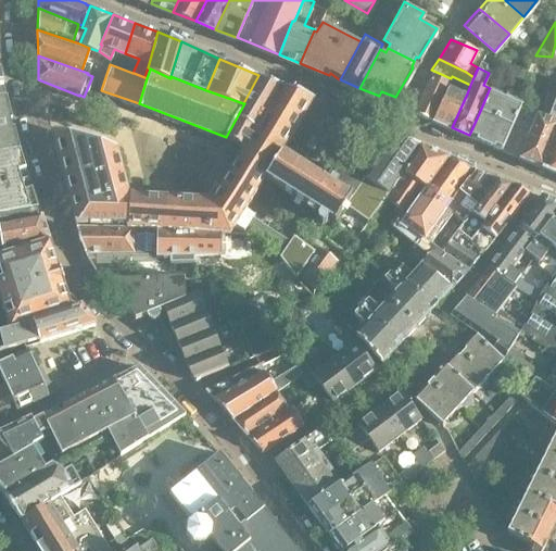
[(431,70),(413,111),(432,120),(449,86),(451,78),(431,70)]
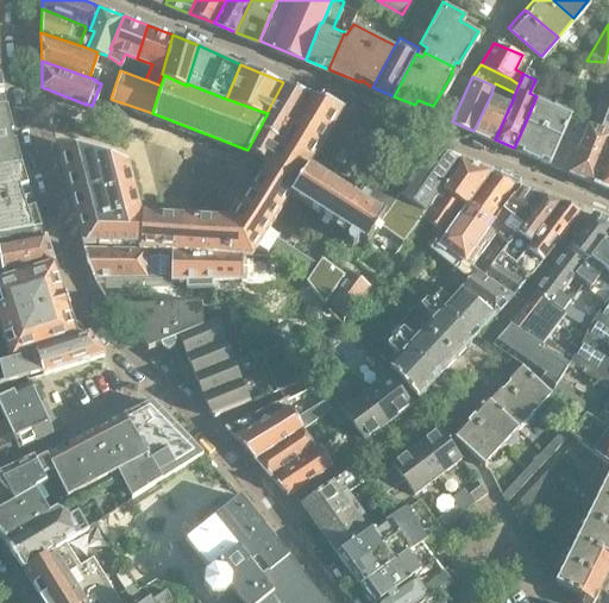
[(308,92),(283,82),(267,113),(268,113),(248,150),(267,159),(308,92)]
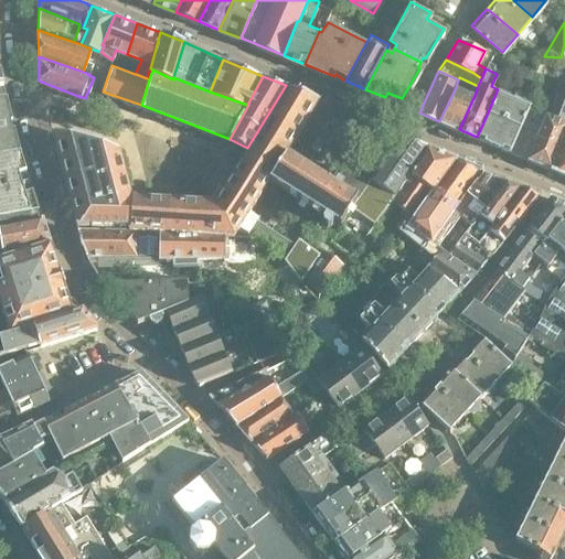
[(456,87),(439,121),(459,129),(475,95),(478,86),(459,77),(458,79),(456,87)]
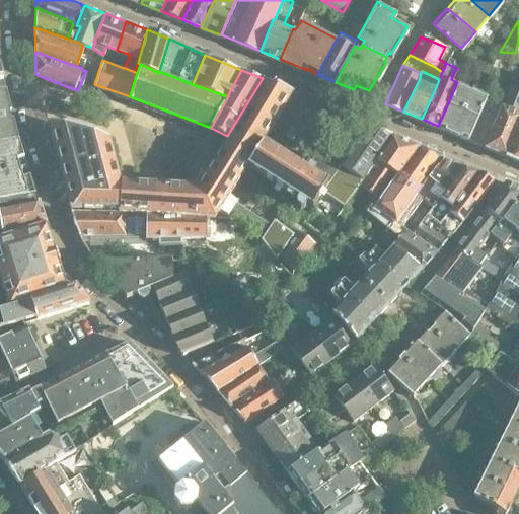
[(198,181),(121,177),(128,205),(129,208),(214,214),(241,215),(260,235),(270,221),(234,199),(228,209),(220,205),(246,163),(298,196),(296,200),(296,204),(300,206),(304,204),(306,201),(312,205),(322,189),(337,167),(311,150),(302,165),(267,142),(270,138),(265,135),(292,89),(263,77),(263,78),(227,136),(198,181)]
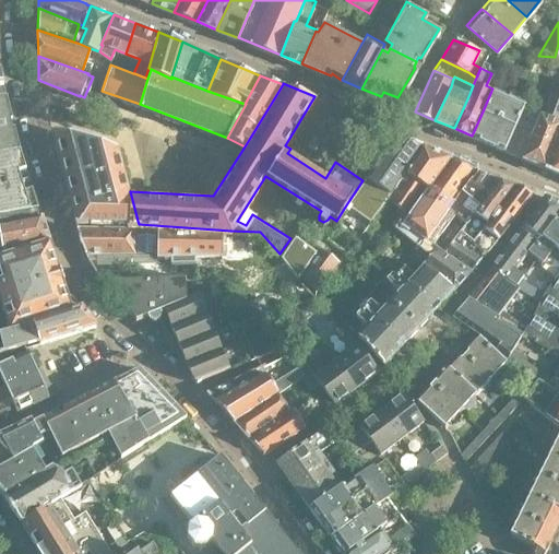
[(473,133),(472,136),(504,149),(514,126),(525,102),(520,99),(521,95),(500,86),(498,90),(492,87),(492,89),(491,91),(483,112),(473,133)]
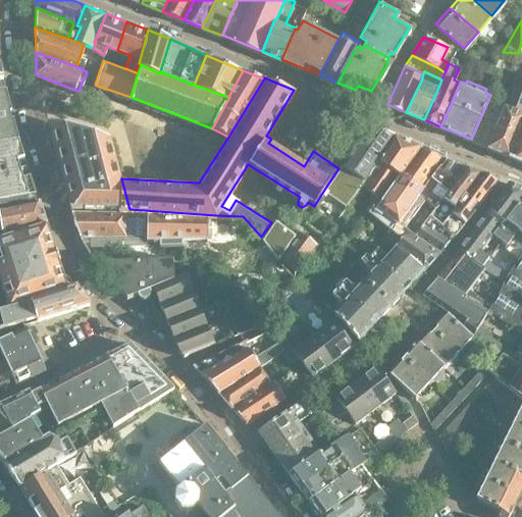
[(471,139),(487,146),(487,147),(488,148),(509,156),(521,120),(521,87),(516,103),(506,100),(505,104),(504,104),(494,128),(480,117),(471,139)]
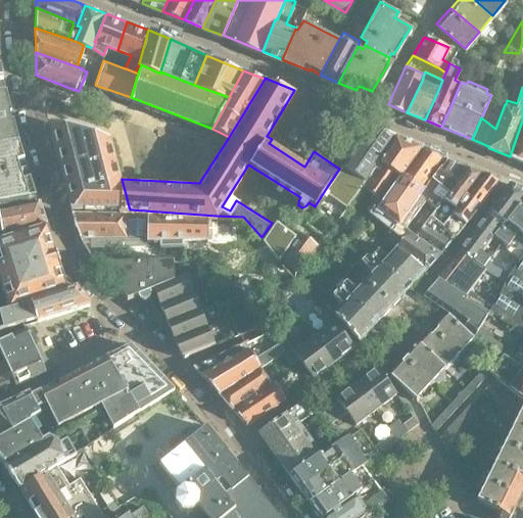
[(0,139),(17,137),(6,89),(0,89),(0,139)]
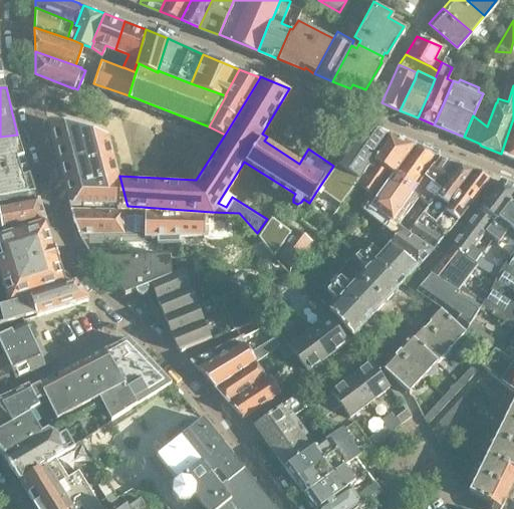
[(50,118),(46,119),(69,203),(126,203),(107,133),(50,118)]
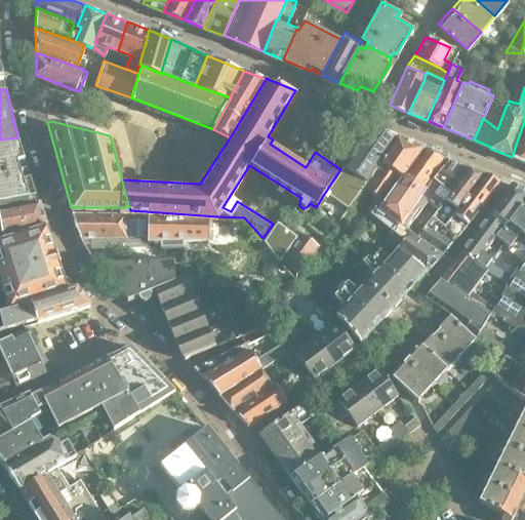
[(524,121),(512,157),(524,162),(524,121)]
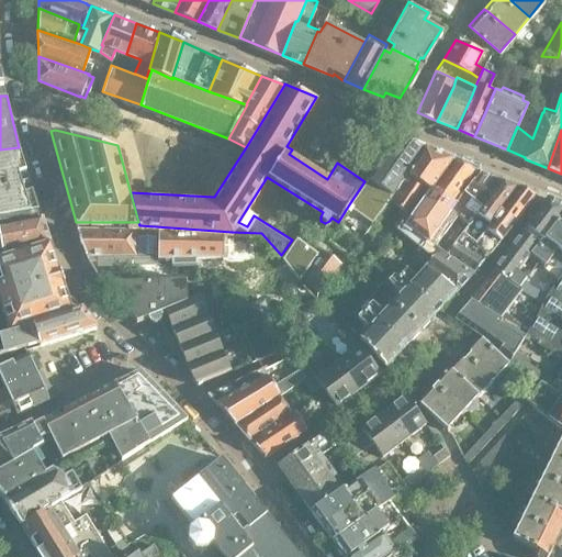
[(368,176),(364,181),(349,204),(372,220),(389,198),(424,144),(398,132),(368,176)]
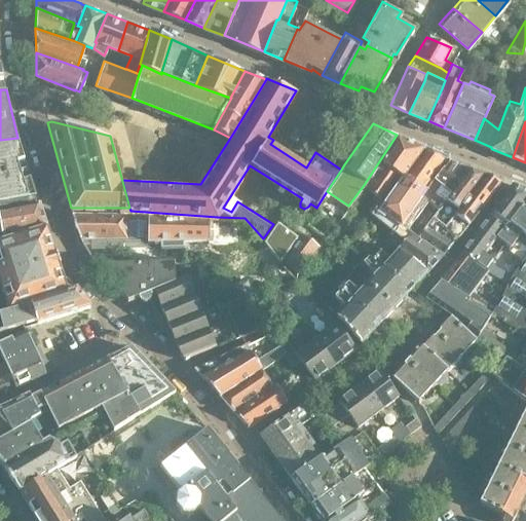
[(419,145),(397,135),(364,185),(383,199),(424,147),(421,145),(419,144),(419,145)]
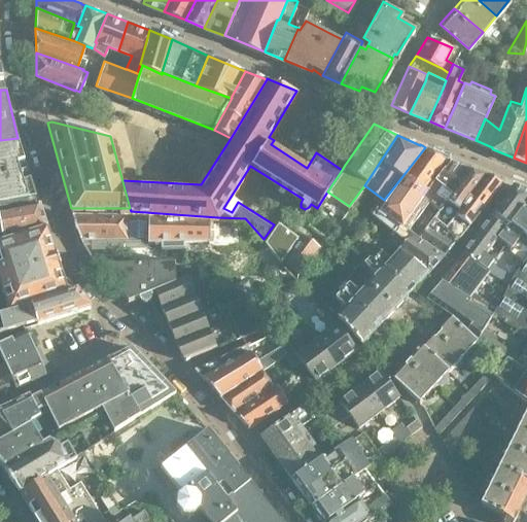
[(18,138),(0,140),(0,233),(1,233),(45,222),(34,187),(18,138)]
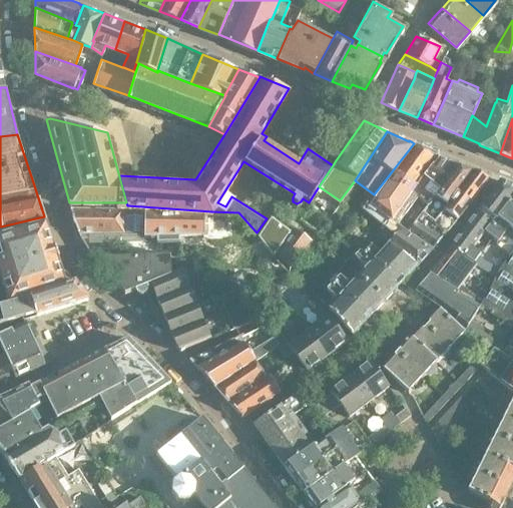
[(414,143),(393,169),(377,191),(372,198),(378,203),(384,196),(394,204),(412,182),(433,155),(432,155),(434,152),(414,143)]
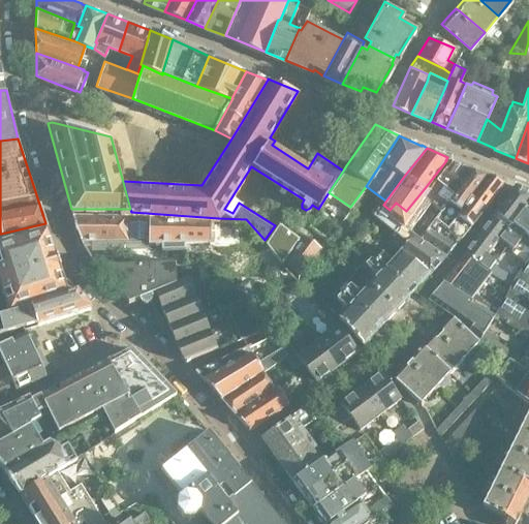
[(436,178),(423,193),(440,206),(454,190),(471,166),(453,157),(448,161),(436,178)]
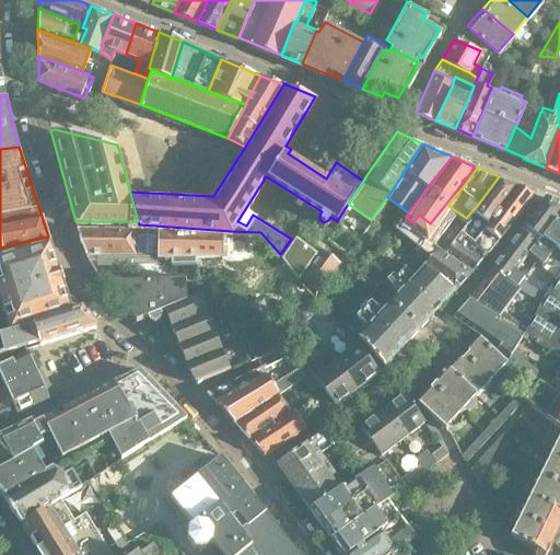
[(480,201),(474,210),(461,229),(474,239),(483,226),(516,184),(516,183),(501,175),(500,176),(499,176),(480,201)]
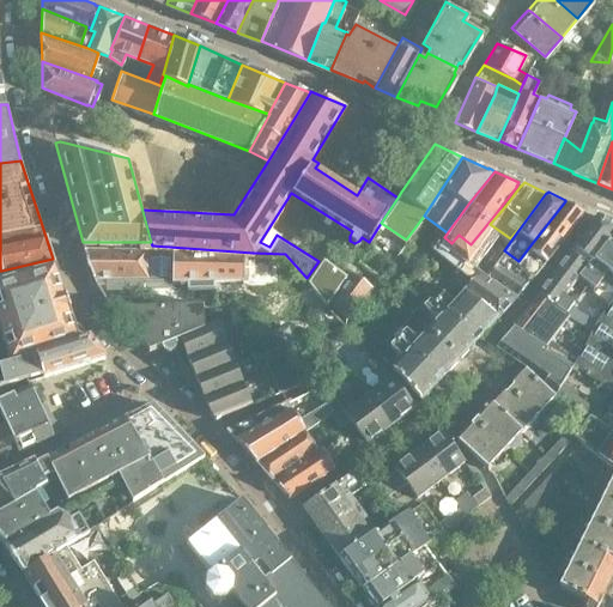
[(565,201),(529,247),(519,261),(534,271),(545,258),(582,210),(565,201)]
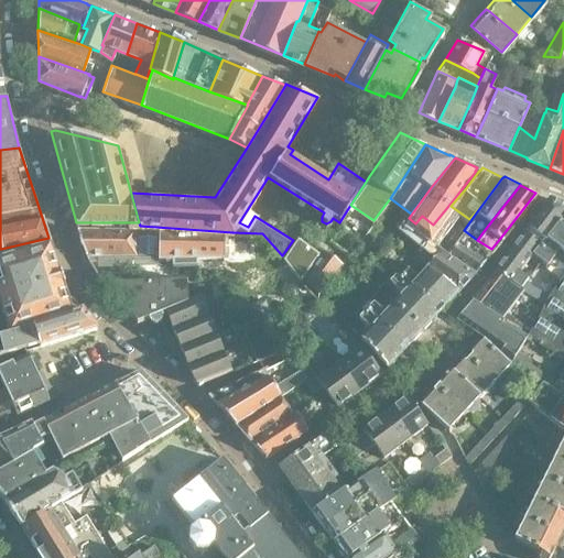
[(563,200),(550,194),(529,223),(544,238),(546,236),(563,212),(563,200)]
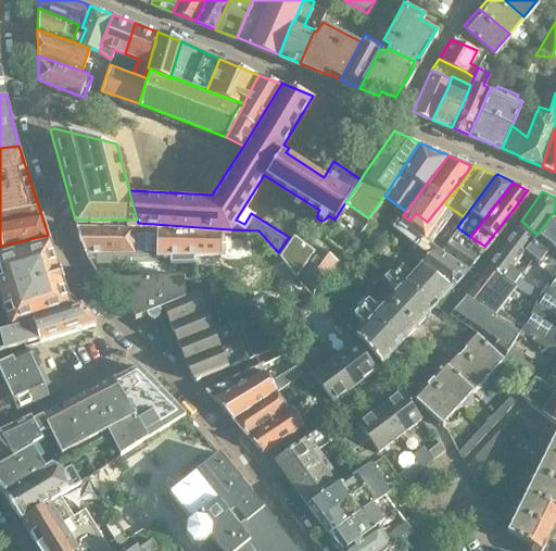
[(555,210),(539,233),(536,235),(534,238),(528,248),(541,259),(539,261),(553,271),(555,265),(555,210)]
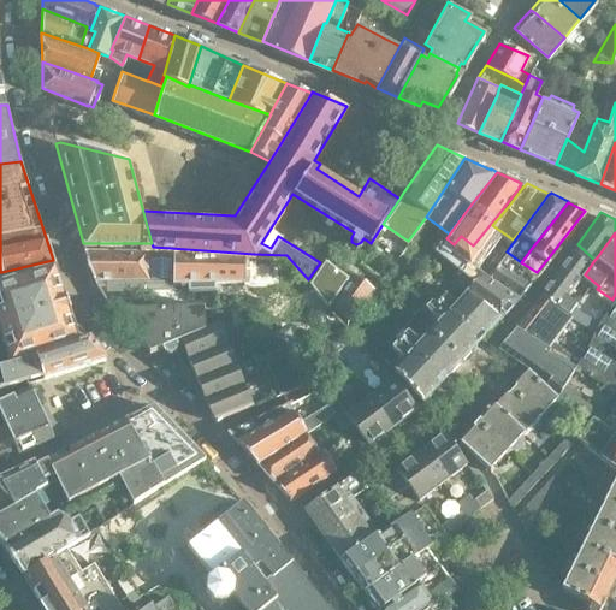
[(578,244),(540,292),(558,305),(569,312),(575,302),(566,295),(582,273),(590,262),(592,264),(594,260),(578,244)]
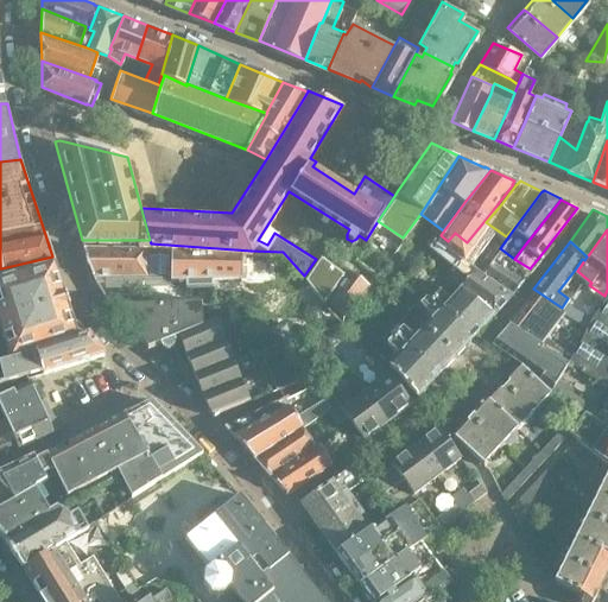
[(87,245),(83,245),(93,272),(145,271),(146,245),(138,245),(138,244),(87,245)]
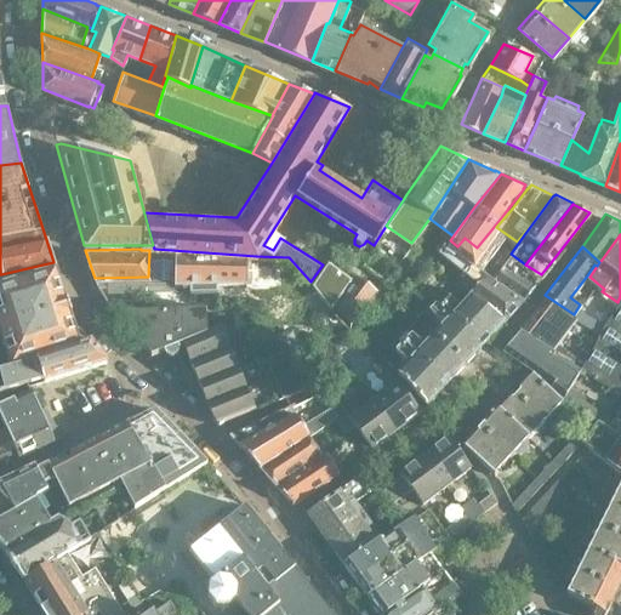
[(175,251),(175,282),(175,283),(208,282),(228,280),(233,280),(245,280),(245,256),(175,251)]
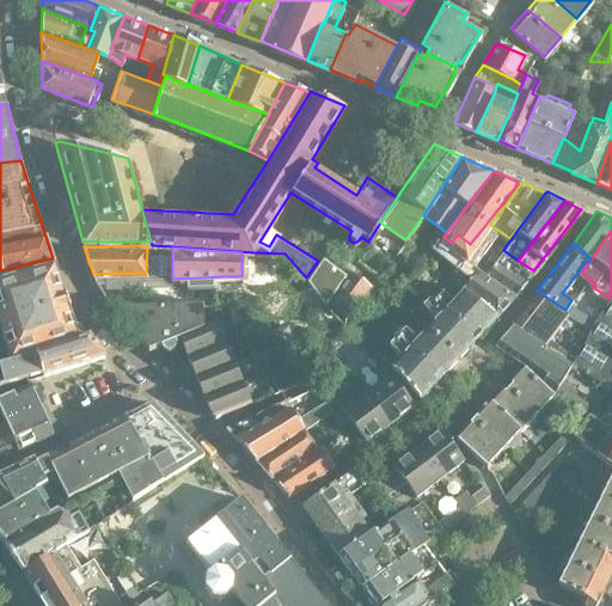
[(497,259),(487,273),(514,293),(527,277),(533,270),(518,261),(503,250),(497,259)]
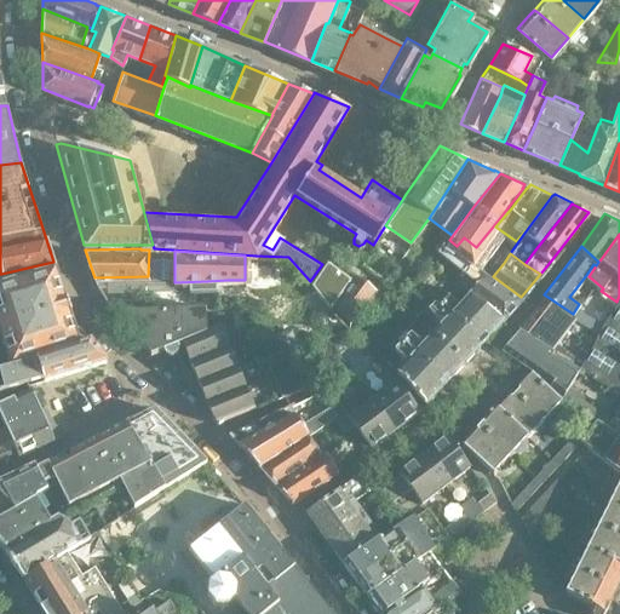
[(327,258),(311,282),(329,307),(333,302),(351,276),(327,258)]
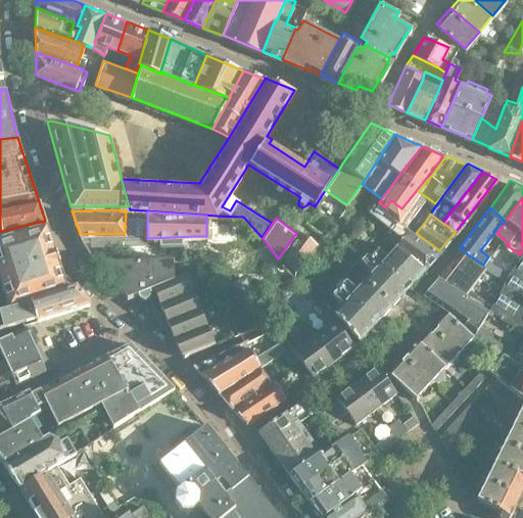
[(0,281),(8,308),(0,310),(0,315),(3,327),(22,322),(22,321),(90,301),(77,286),(66,288),(58,262),(59,261),(56,250),(55,250),(45,221),(1,231),(0,231),(0,281)]
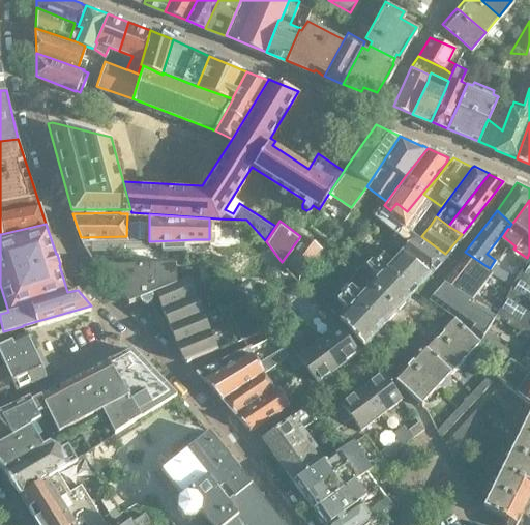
[(407,240),(401,248),(431,271),(445,254),(421,236),(414,232),(403,224),(396,233),(407,240)]
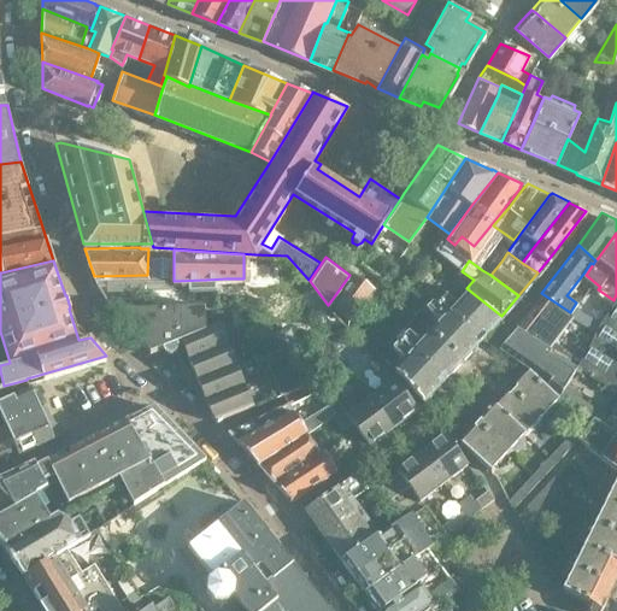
[(350,275),(331,300),(350,317),(375,286),(353,270),(350,275)]
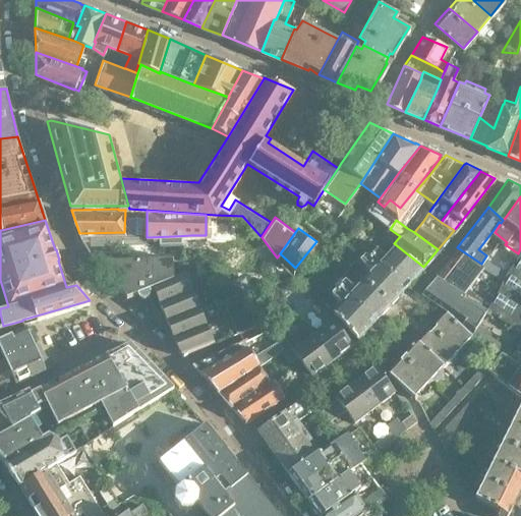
[(353,264),(359,258),(364,251),(350,240),(339,253),(353,264)]
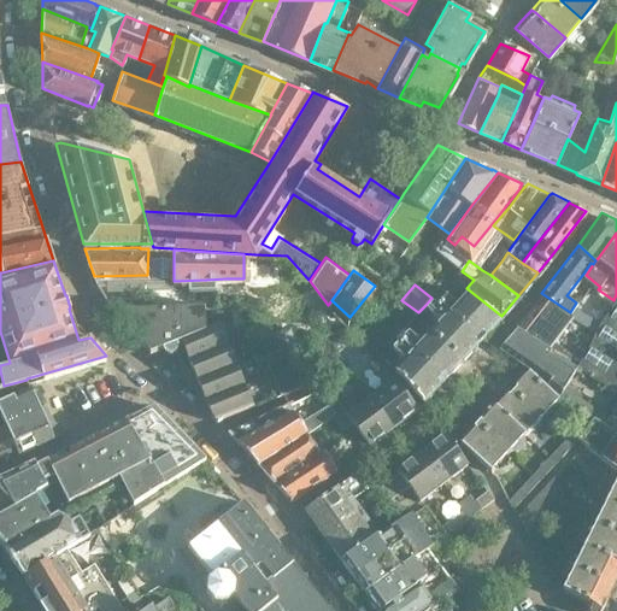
[(440,298),(450,306),(481,336),(501,316),(466,288),(457,299),(446,291),(440,298)]
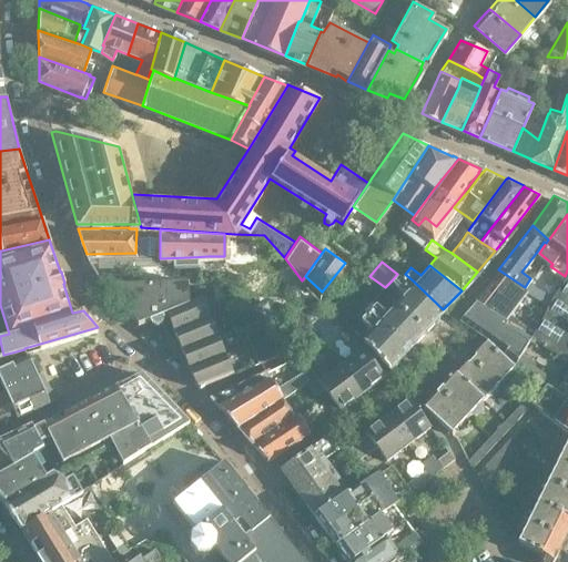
[(514,314),(530,290),(527,289),(525,287),(515,281),(498,269),(477,298),(506,317),(530,335),(541,316),(535,312),(531,318),(530,317),(526,322),(514,314)]
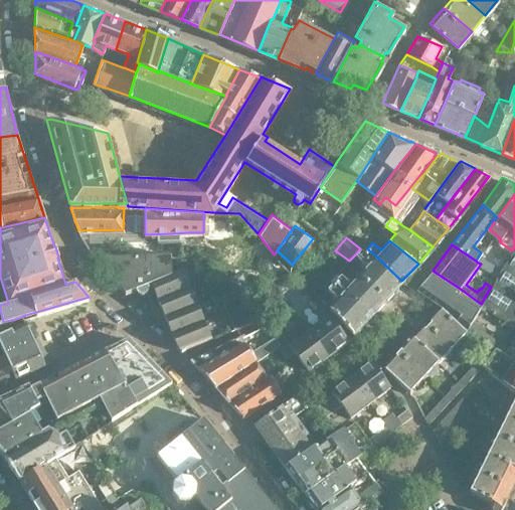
[(491,287),(481,304),(483,305),(505,319),(514,325),(514,245),(500,268),(497,275),(495,281),(491,287)]
